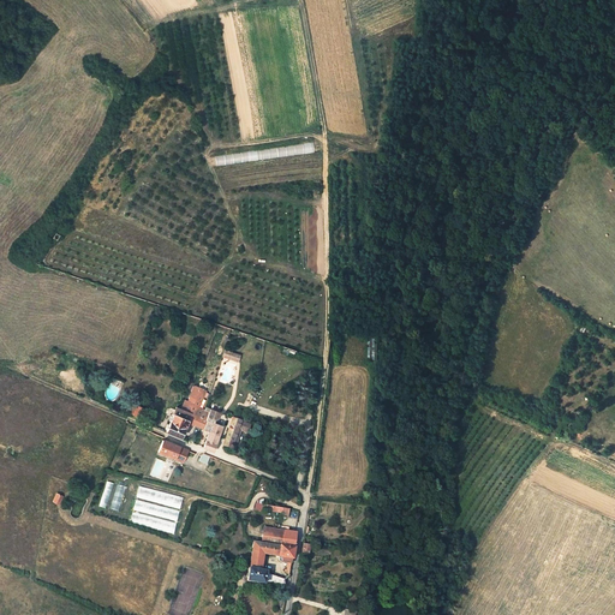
[(312,143),(292,144),(293,155),(314,153),(312,143)]
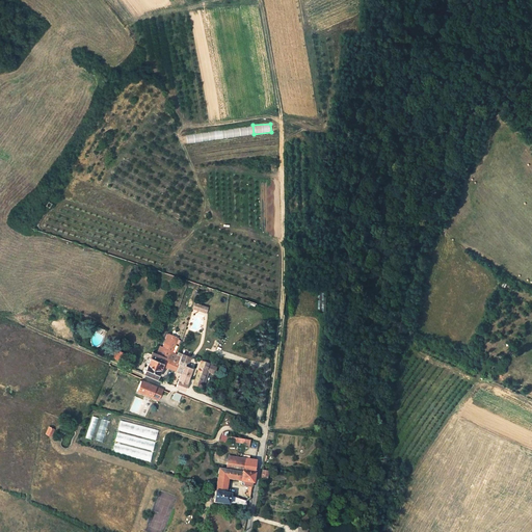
[(242,306),(254,309),(255,302),(244,299),(242,306)]
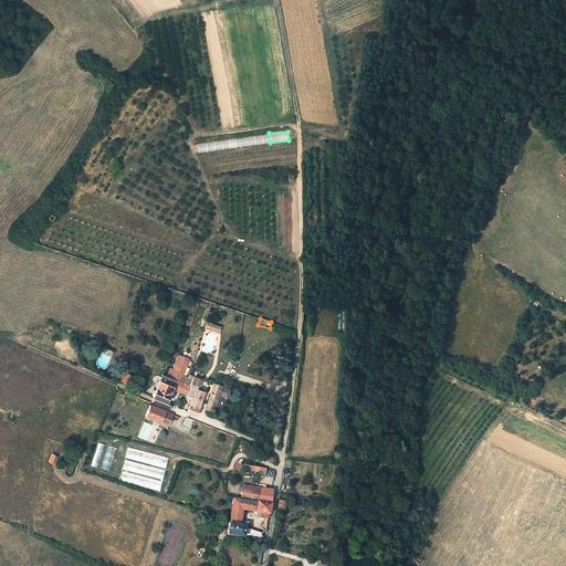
[(207,322),(205,328),(219,333),(221,326),(207,322)]
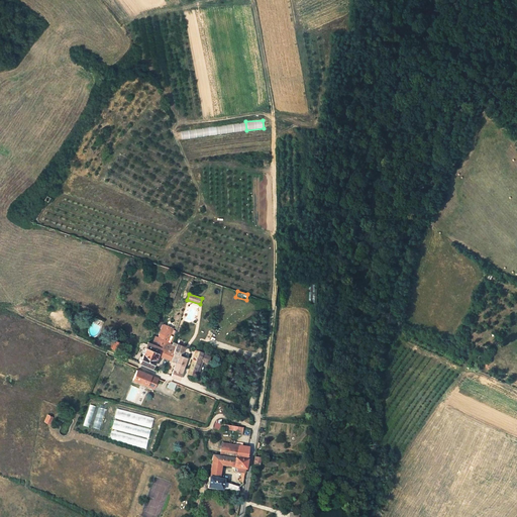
[(154,336),(150,344),(169,351),(172,344),(168,342),(173,329),(163,324),(158,337),(154,336)]
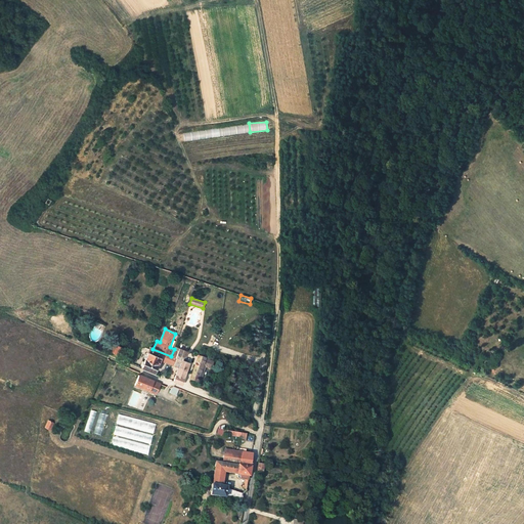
[(147,347),(139,367),(153,373),(158,358),(162,360),(162,361),(168,364),(171,356),(153,349),(147,347)]
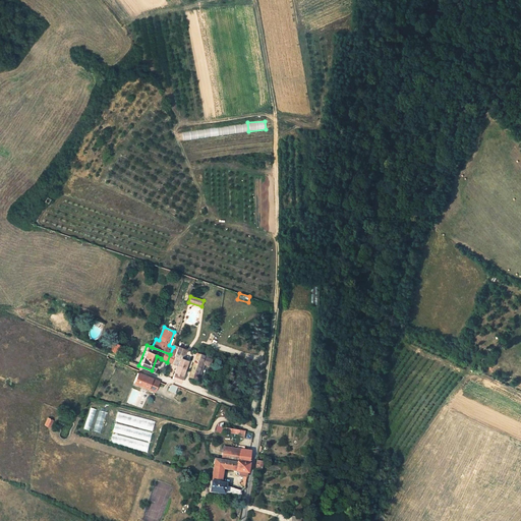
[(178,347),(175,356),(182,359),(186,350),(178,347)]
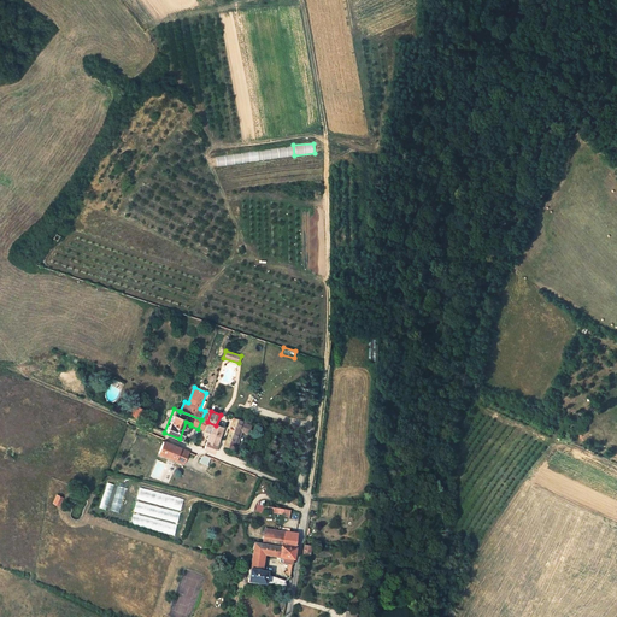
[(230,451),(233,441),(239,427),(241,419),(234,417),(234,421),(231,419),(229,428),(222,447),(230,451)]
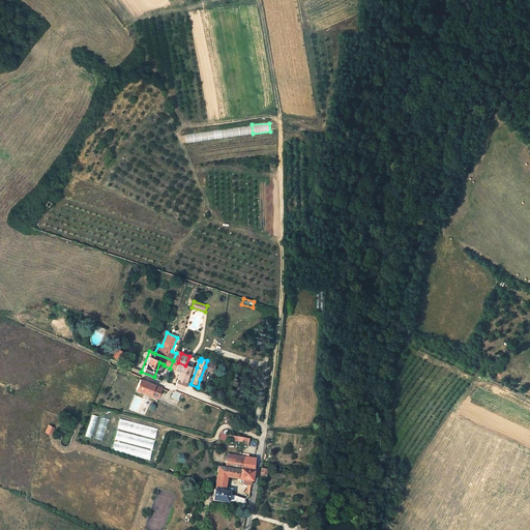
[(181,388),(189,366),(185,365),(178,362),(173,360),(170,369),(179,372),(174,385),(181,388)]
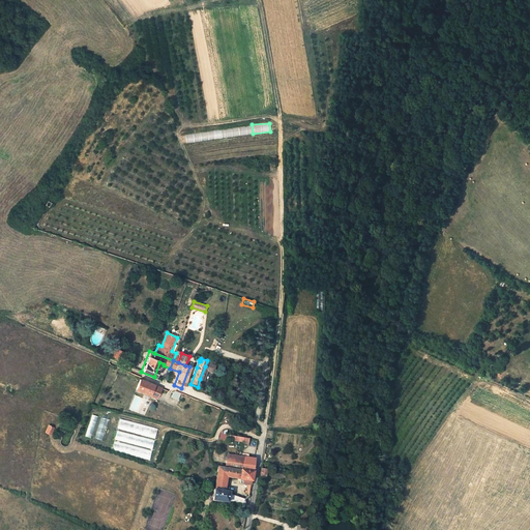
[(207,360),(205,366),(207,367),(212,370),(214,363),(207,360)]
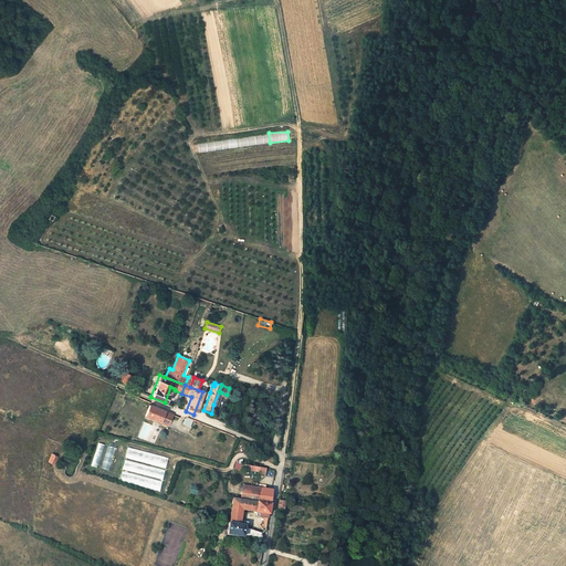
[(144,416),(159,422),(164,411),(147,405),(144,416)]
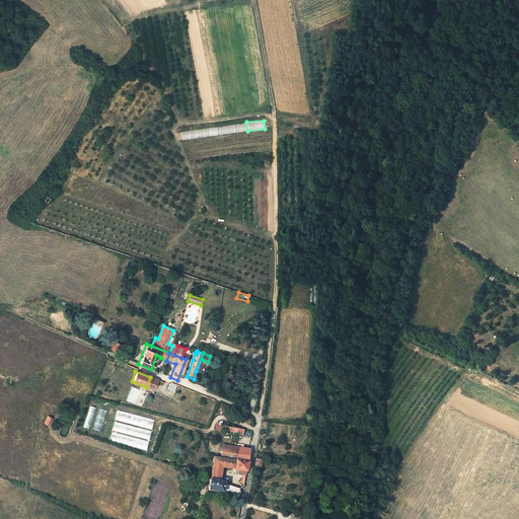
[(157,380),(150,377),(146,387),(153,390),(157,380)]
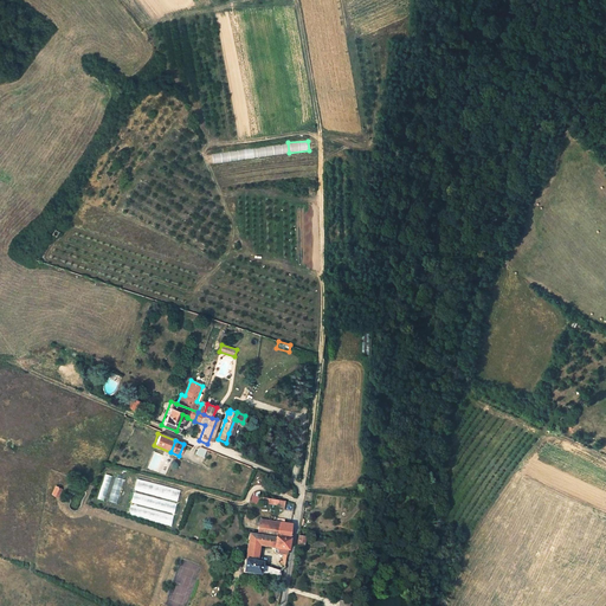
[(197,447),(194,455),(204,458),(206,451),(197,447)]
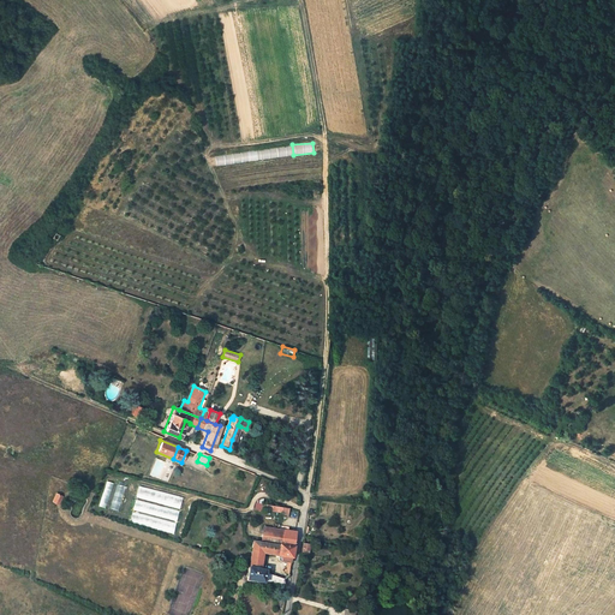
[(100,507),(106,508),(112,483),(105,482),(100,507)]
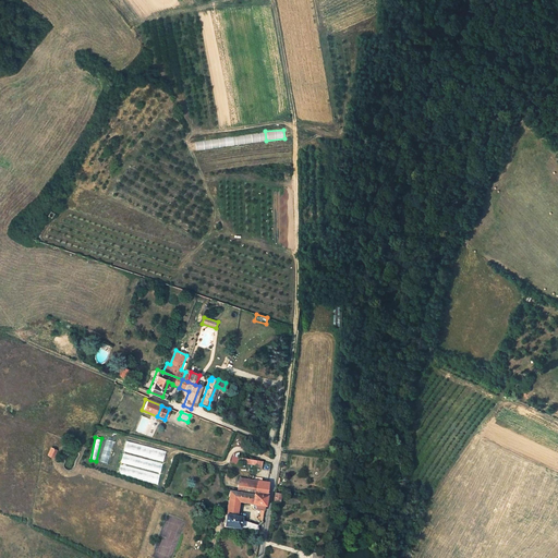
[(100,463),(108,464),(112,441),(105,440),(100,463)]
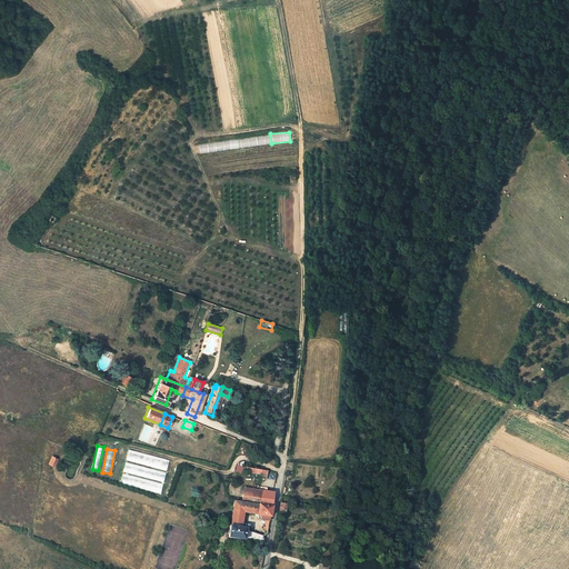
[(160,493),(168,459),(127,450),(125,461),(122,472),(119,483),(160,493)]
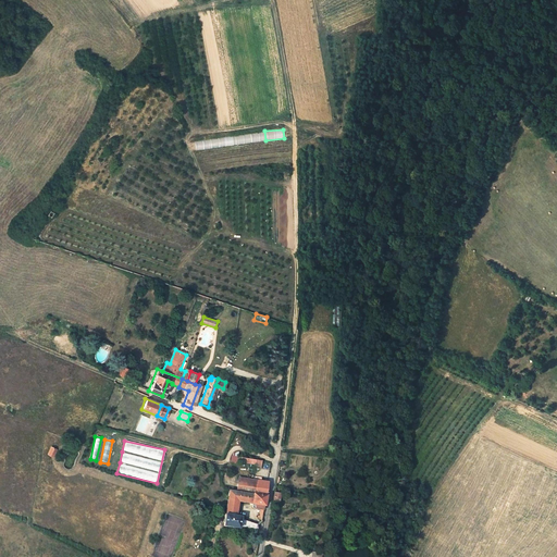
[(235,492),(254,494),(264,496),(265,482),(237,479),(235,492)]
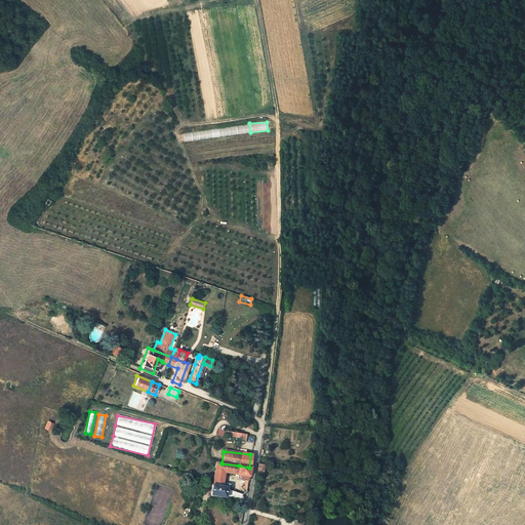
[(221,463),(214,462),(213,471),(224,473),(237,474),(239,466),(221,463)]
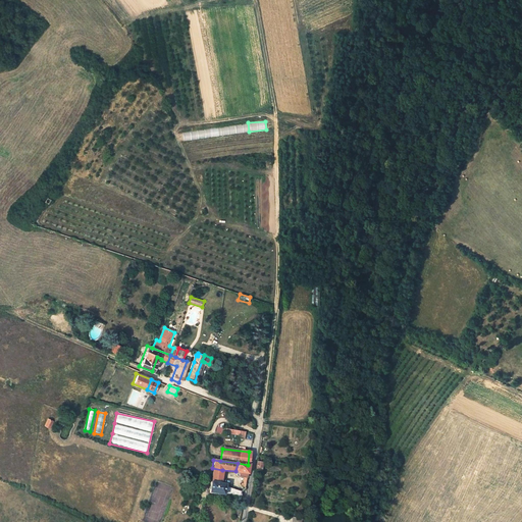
[(236,471),(247,473),(248,465),(238,463),(236,471)]
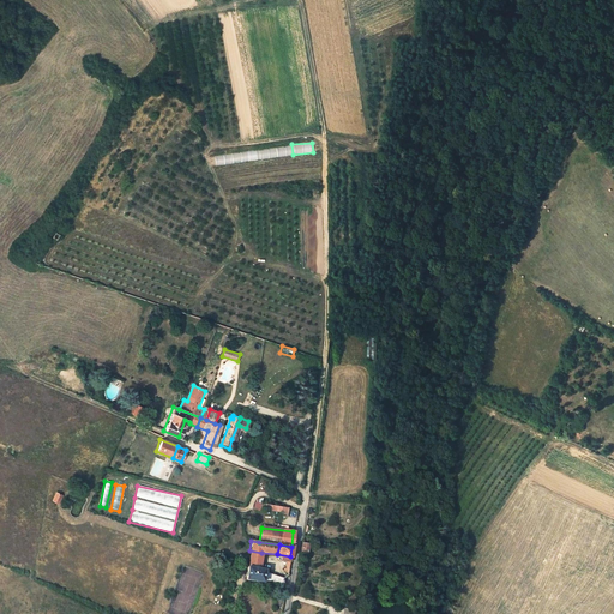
[(247,566),(259,569),(262,553),(250,551),(248,561),(247,566)]
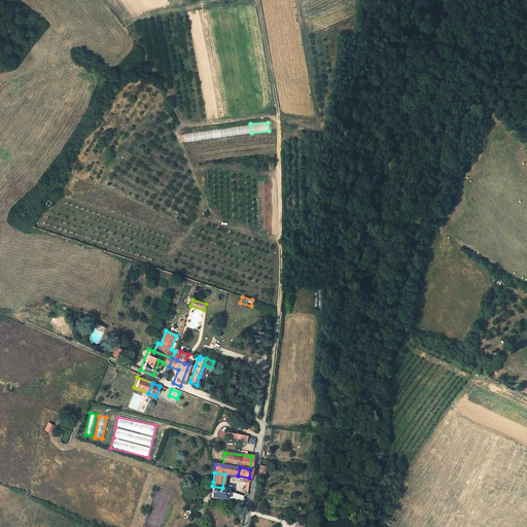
[(211,497),(244,502),(242,496),(230,491),(222,490),(222,488),(212,486),(211,497)]
